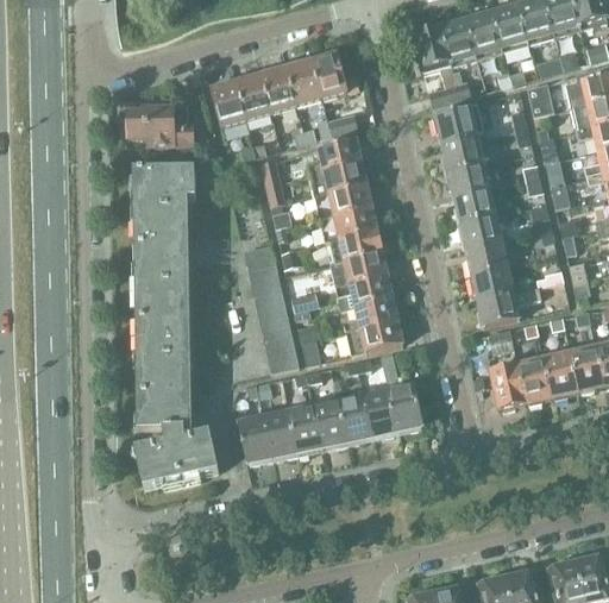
[(520,5),(518,5),(529,45),(556,38),(545,0),(537,0),(533,1),(533,0),(523,0),(520,1),(520,5)]
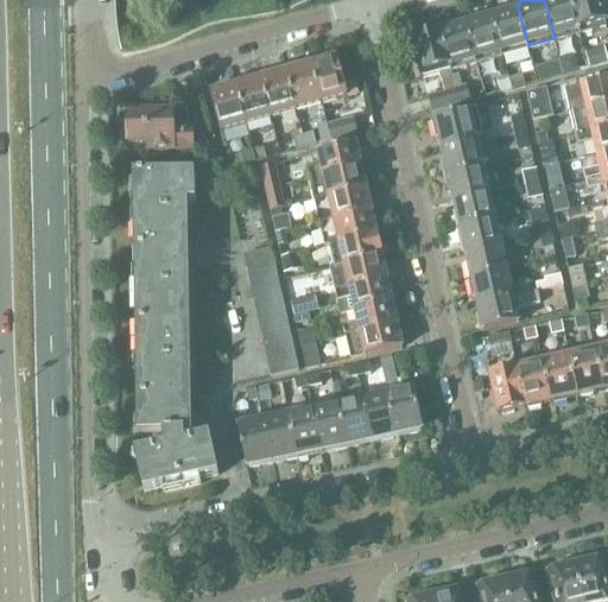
[(544,0),(555,38),(581,31),(571,0),(544,0)]
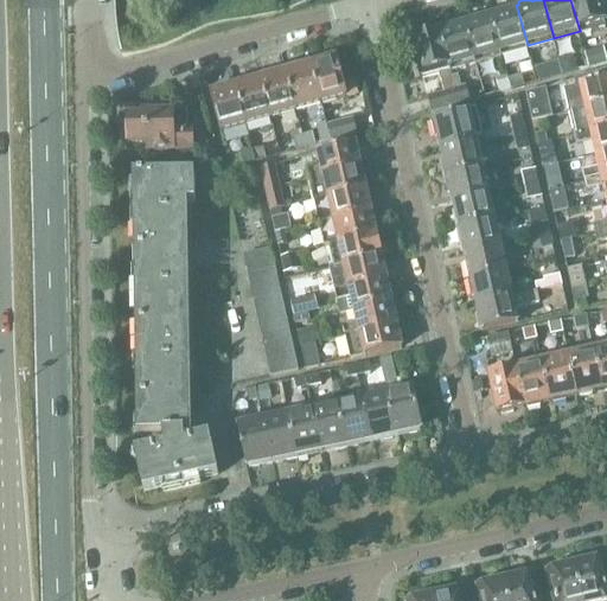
[(570,0),(580,31),(606,24),(599,0),(570,0)]
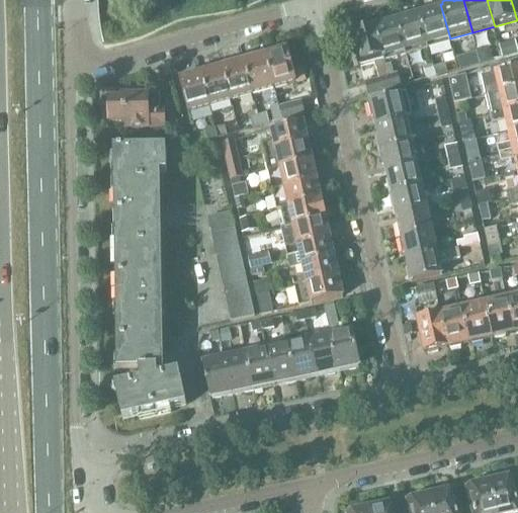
[(421,10),(418,11),(428,45),(450,38),(440,4),(431,7),(430,4),(420,7),(421,10)]
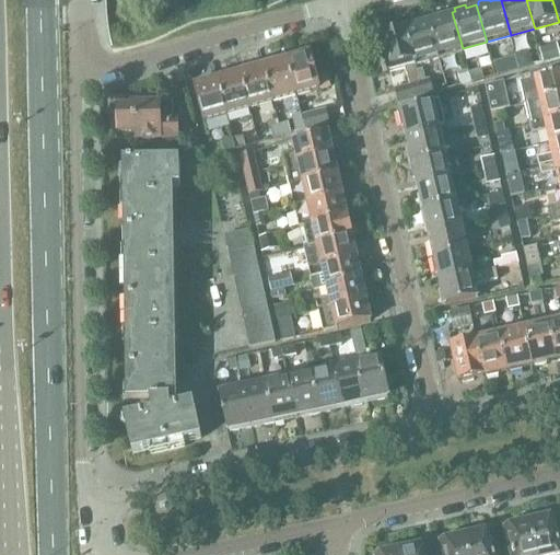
[(431,18),(428,19),(439,56),(463,48),(452,12),(443,14),(442,12),(430,15),(431,18)]
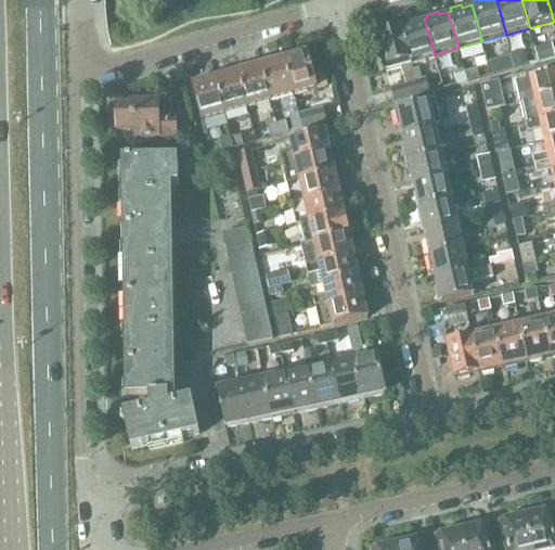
[(403,25),(400,25),(411,62),(435,55),(424,18),(415,21),(414,18),(402,22),(403,25)]
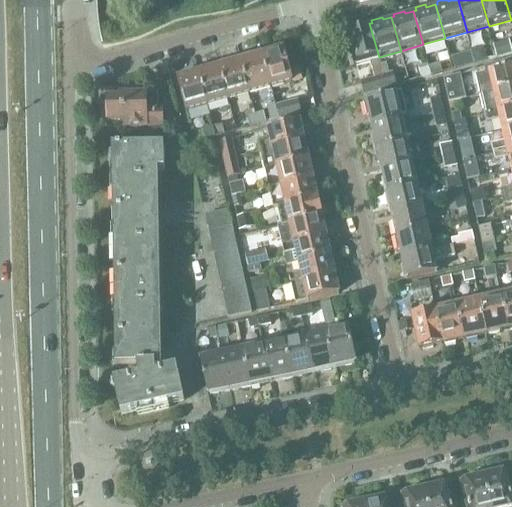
[(379,57),(369,23),(361,26),(360,23),(350,26),(350,29),(348,29),(348,32),(344,33),(347,43),(351,42),(357,63),(370,59),(374,75),(383,72),(379,57)]
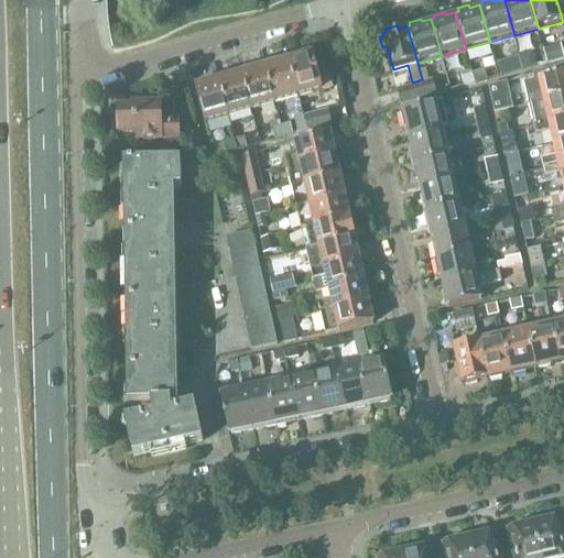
[(560,39),(543,43),(546,57),(563,53),(560,39)]
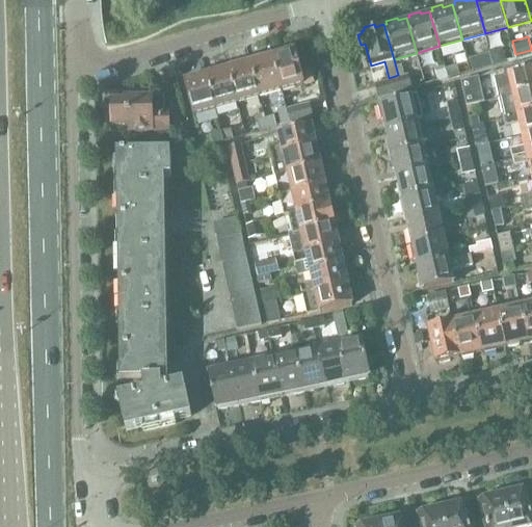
[(502,46),(489,49),(494,61),(505,58),(502,46)]
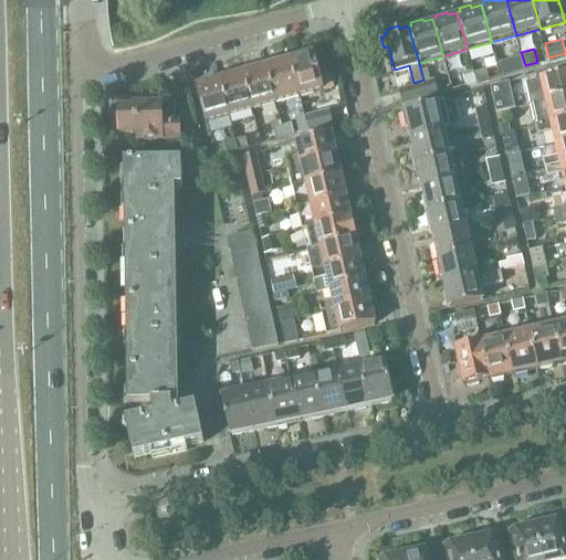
[(313,50),(289,56),(300,94),(332,84),(328,72),(321,74),(313,50)]
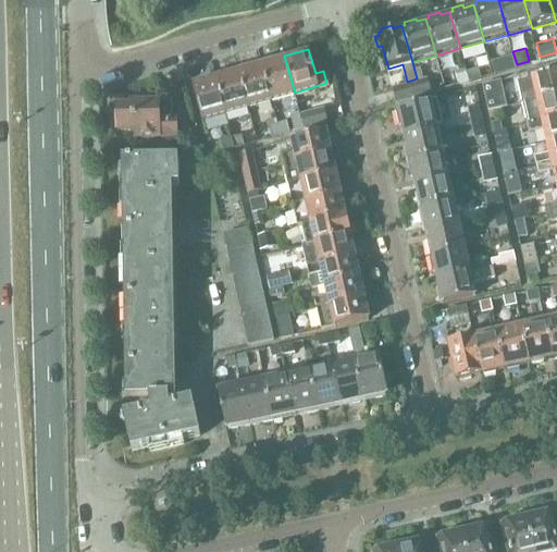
[(517,64),(512,51),(503,54),(506,68),(517,64)]
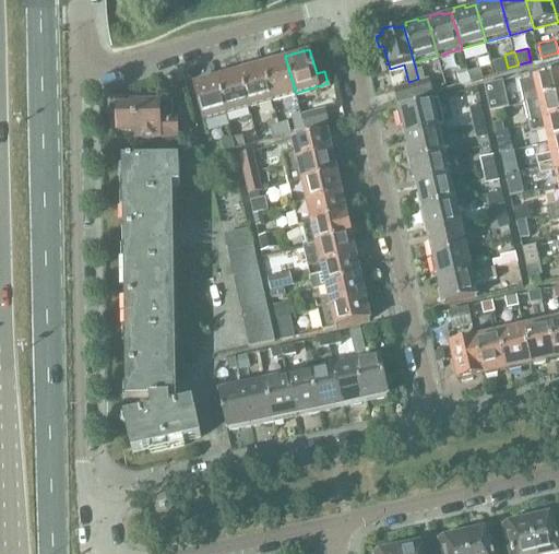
[(285,56),(262,62),(273,98),(296,93),(285,56)]
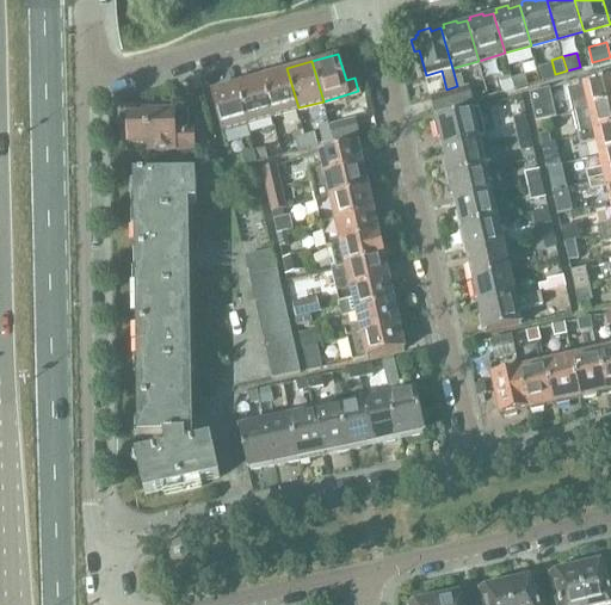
[(582,74),(579,75),(580,82),(610,75),(610,66),(584,74),(582,74)]
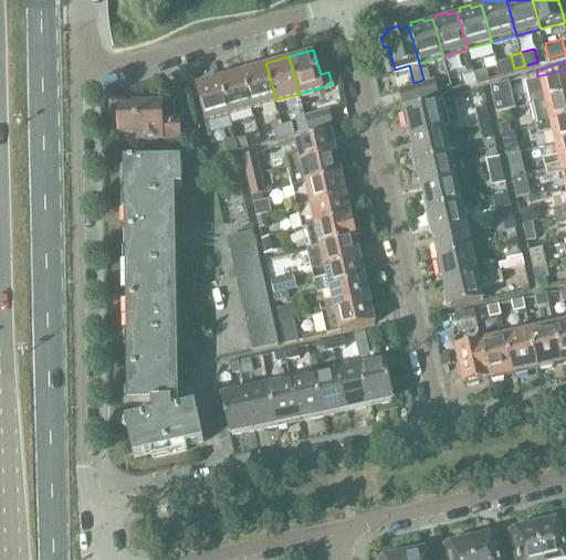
[(265,63),(242,70),(253,106),(276,99),(265,63)]
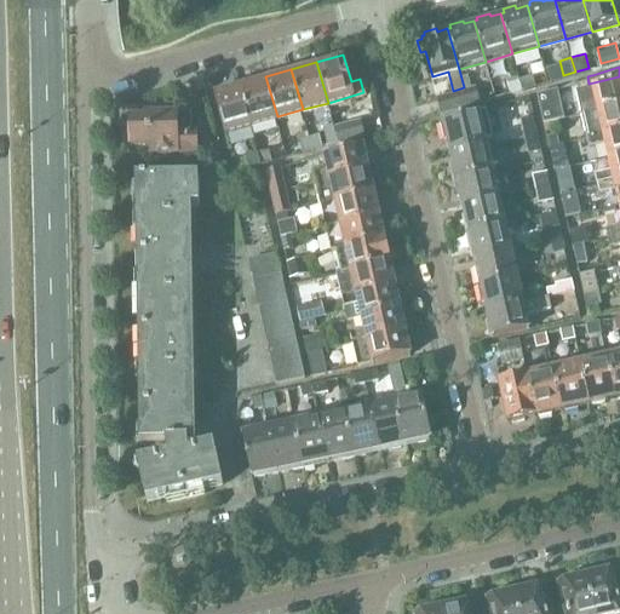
[(532,72),(518,75),(521,86),(522,87),(535,82),(532,72)]
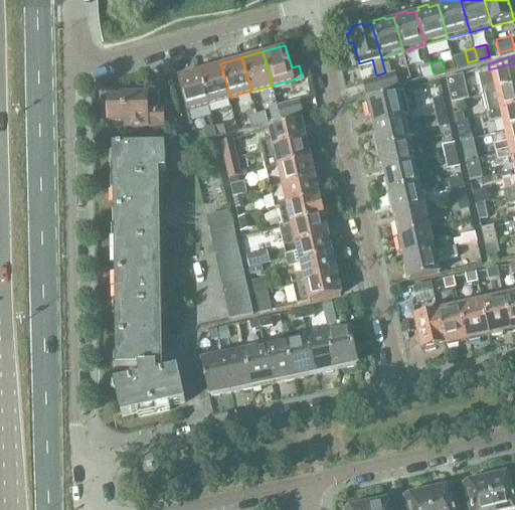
[(421,62),(424,74),(434,72),(433,71),(431,62),(430,60),(421,62)]
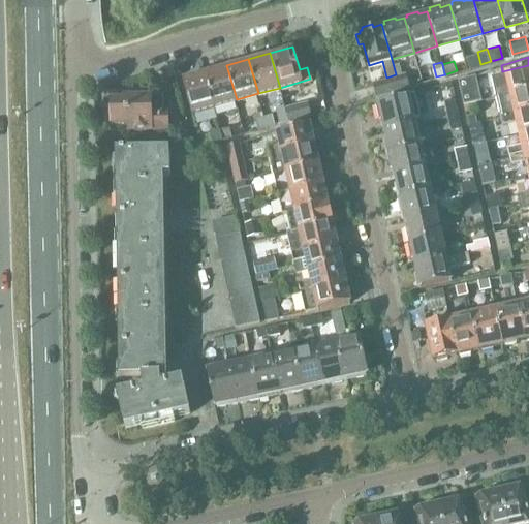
[(226,65),(205,71),(215,105),(237,99),(226,65)]
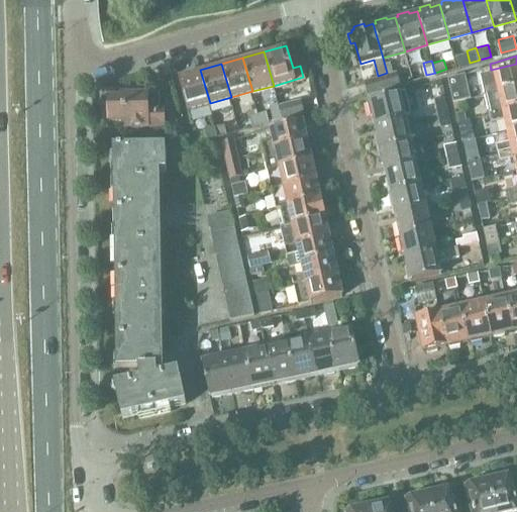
[(481,73),(485,93),(516,85),(516,64),(491,70),(481,73)]
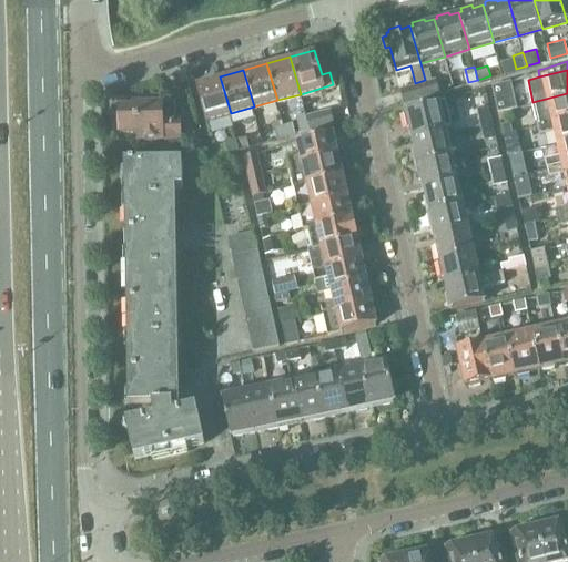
[(231,113),(220,77),(195,83),(206,120),(231,113)]
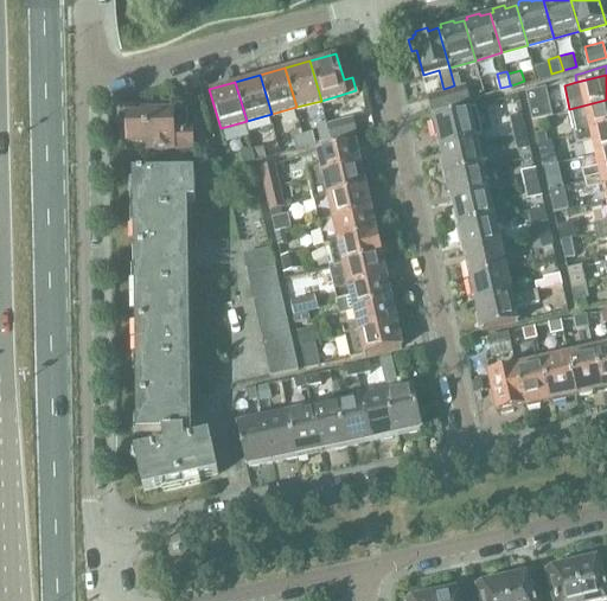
[(454,85),(458,100),(470,96),(466,83),(454,85)]
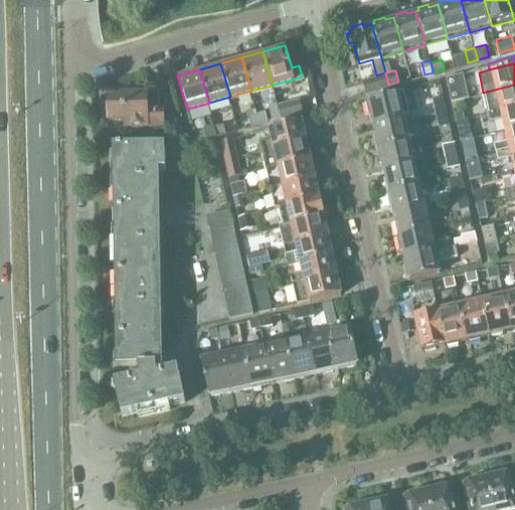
[(459,71),(446,75),(452,100),(465,97),(459,71)]
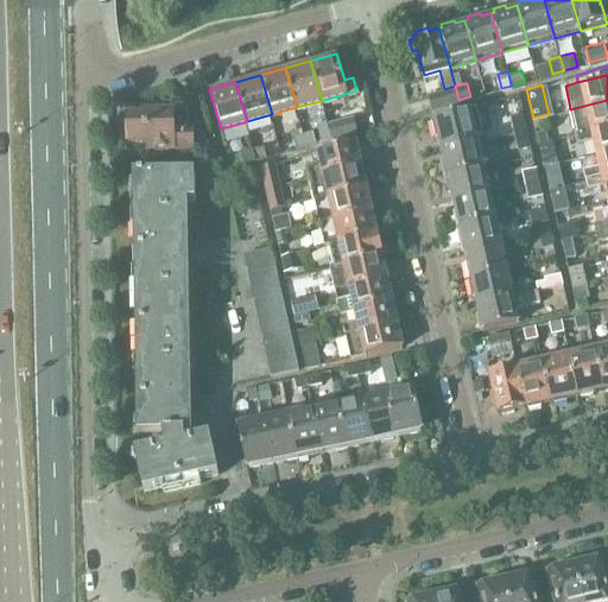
[(444,89),(429,93),(432,107),(458,100),(455,86),(444,89)]
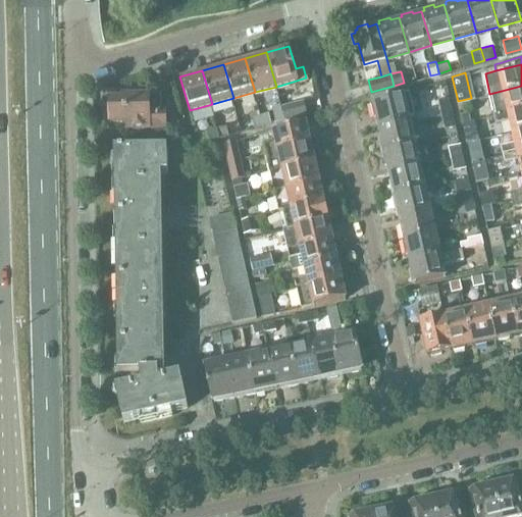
[(521,86),(489,94),(493,113),(521,106),(521,86)]
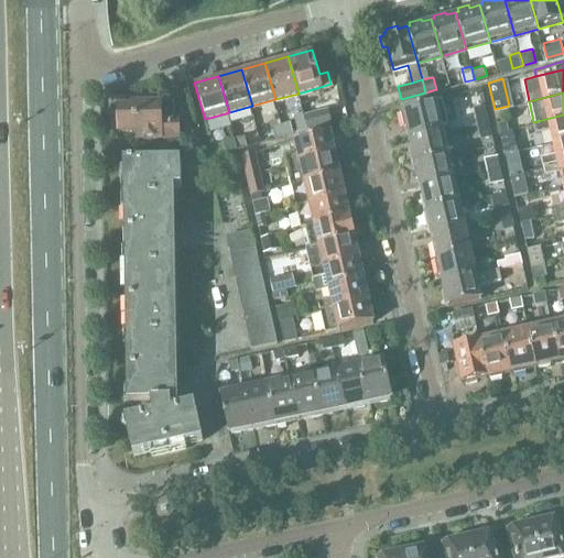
[(410,135),(443,129),(443,128),(442,128),(441,124),(445,123),(440,98),(403,107),(403,108),(401,109),(404,123),(407,122),(409,131),(410,135)]
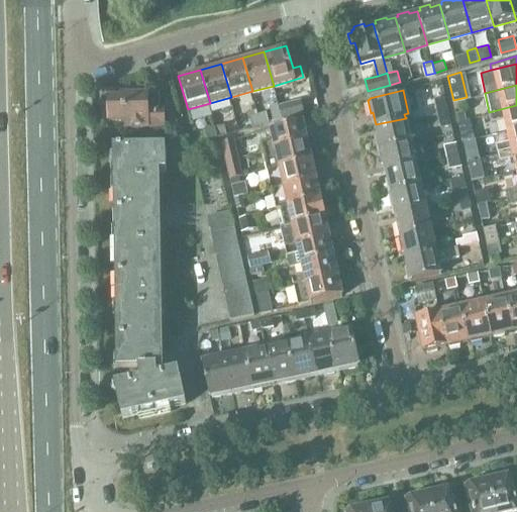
[(125,119),(125,127),(127,127),(127,125),(163,124),(163,126),(165,126),(165,124),(164,118),(164,107),(163,107),(163,102),(160,102),(160,92),(147,92),(122,93),(122,96),(108,96),(108,119),(125,119)]
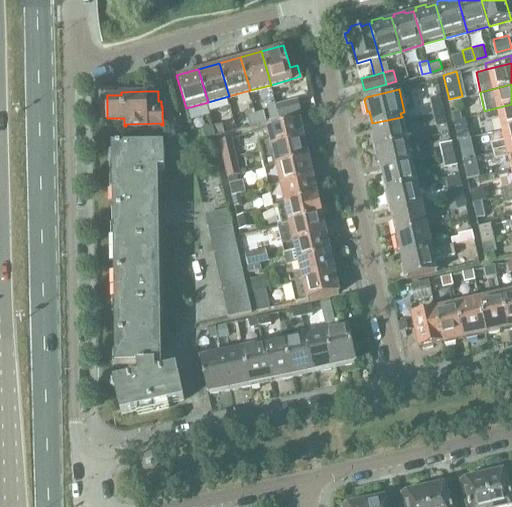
[(430,96),(433,109),(443,107),(440,93),(430,96)]
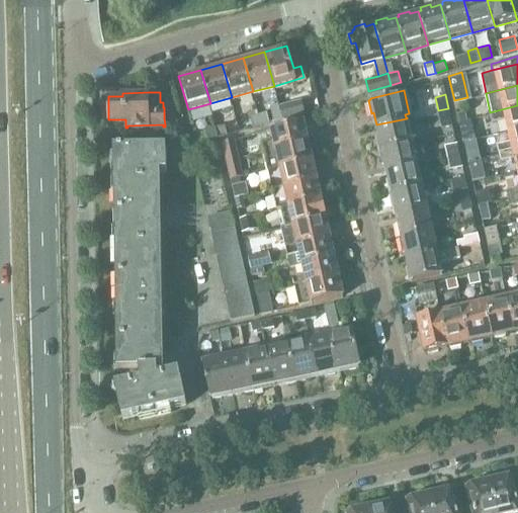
[(269,103),(273,118),(303,110),(300,99),(279,104),(278,101),(269,103)]
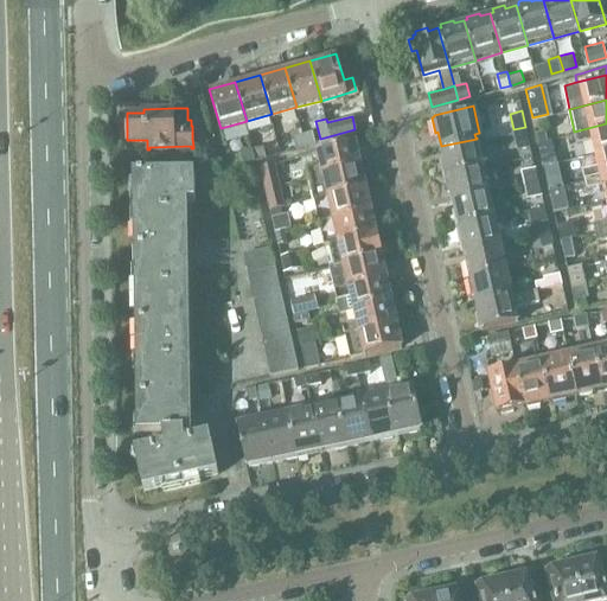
[(593,136),(596,151),(606,148),(606,123),(574,132),(576,140),(593,136)]
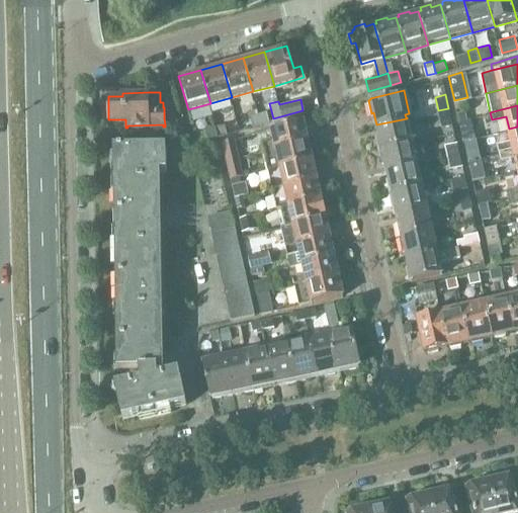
[(448,108),(438,110),(441,124),(451,122),(448,108)]
